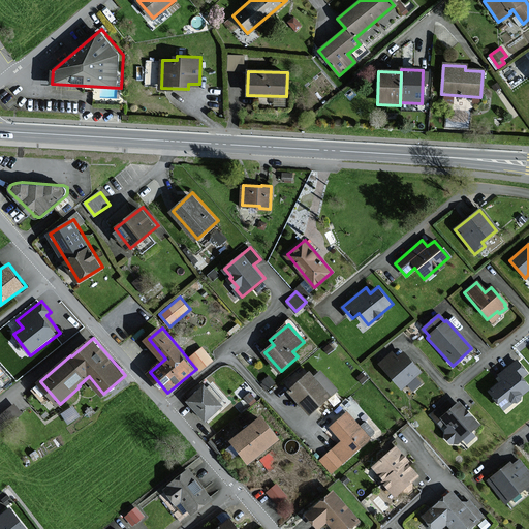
[(213,361),(203,348),(191,358),(200,370),(213,361)]
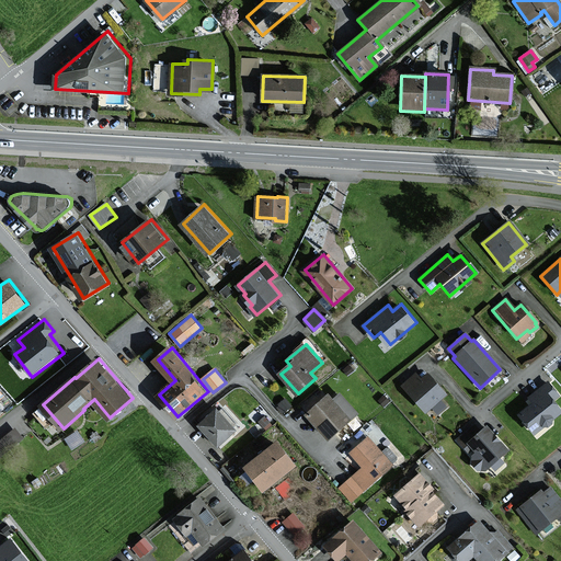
[(428,411),(448,392),(431,373),(424,378),(419,373),(404,385),(428,411)]
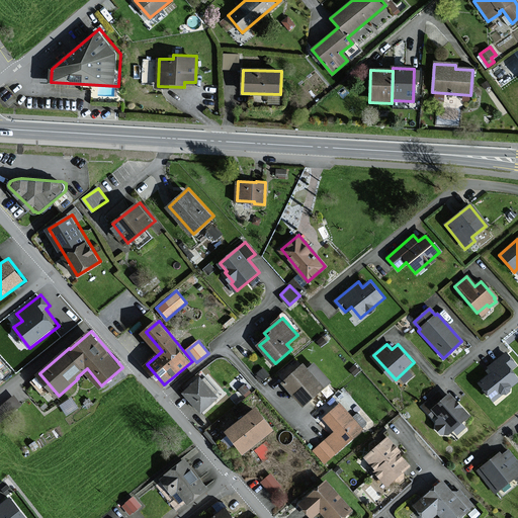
[(509,371),(515,365),(506,354),(489,367),(493,372),(479,384),(493,401),(502,394),(503,396),(508,392),(506,391),(517,381),(509,371)]
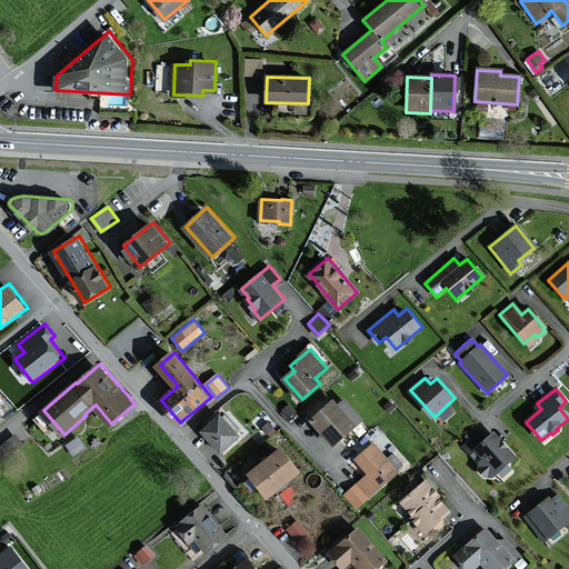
[(357,423),(335,400),(313,419),(336,443),(357,423)]
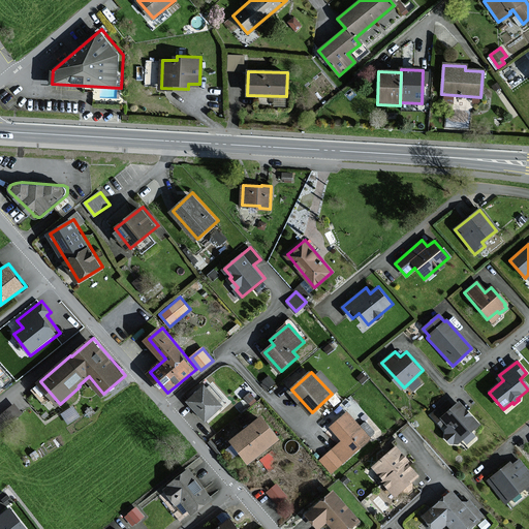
[(224,405),(207,385),(190,401),(208,419),(224,405)]
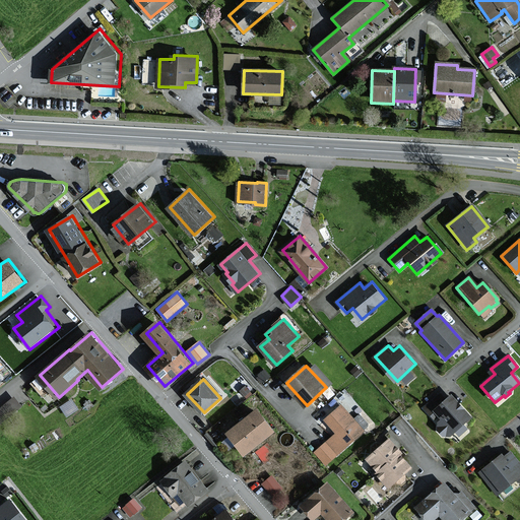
[(450,436),(469,417),(450,396),(445,401),(440,395),(425,408),(434,419),(437,416),(441,420),(437,424),(440,427),(437,429),(444,437),(448,434),(450,436)]
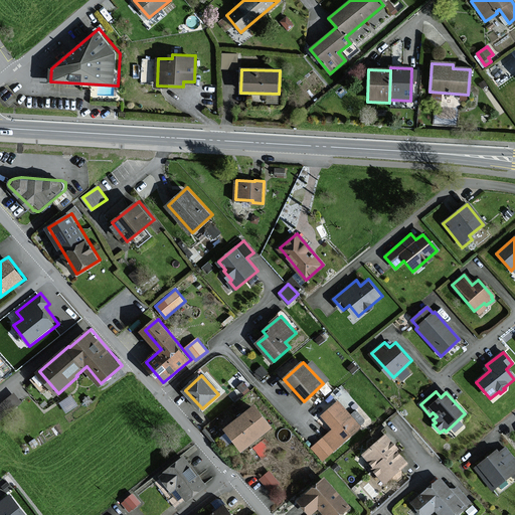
[(15,393),(0,404),(0,419),(22,402),(15,393)]
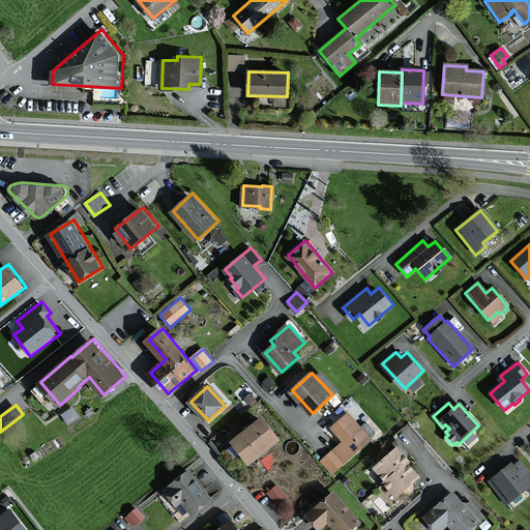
[(67,421),(81,416),(77,406),(63,411),(67,421)]
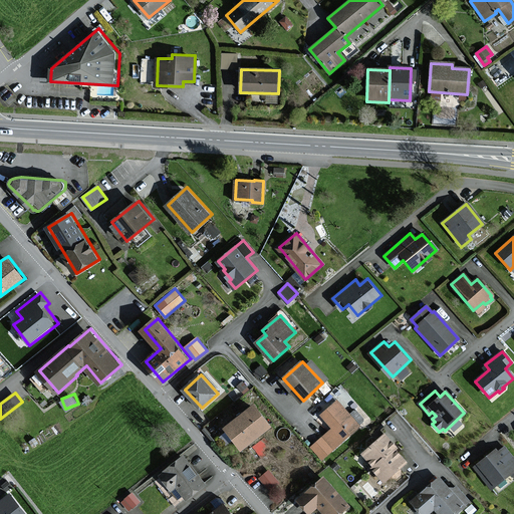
[(360,426),(339,402),(323,415),(334,428),(312,447),(323,459),(360,426)]
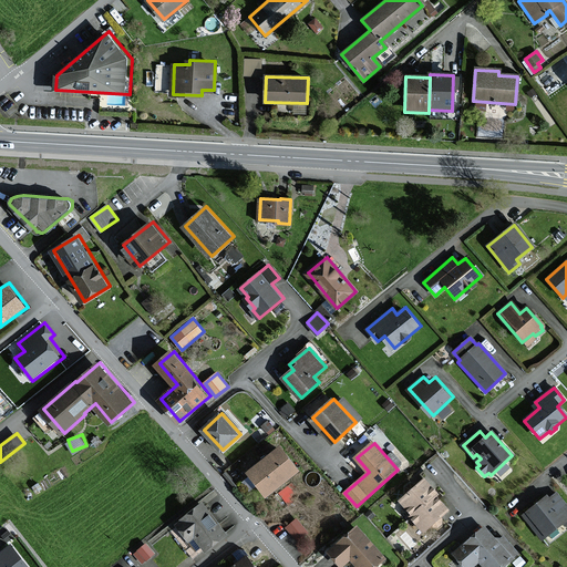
[(302,468),(284,445),(250,471),(269,495),(302,468)]
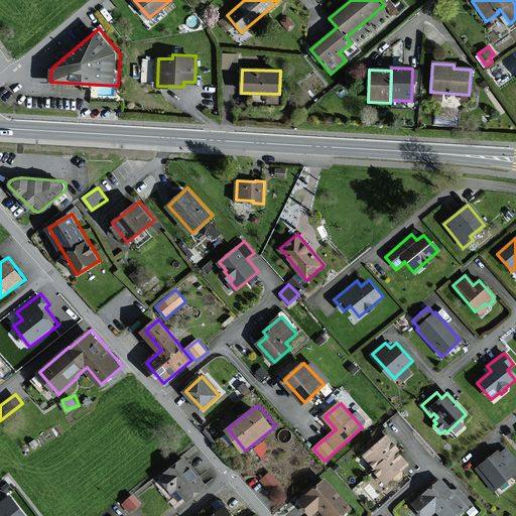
[(400,472),(409,464),(401,455),(398,452),(401,448),(397,444),(388,434),(367,455),(378,467),(375,470),(388,483),(396,476),(398,479),(403,474),(400,472)]
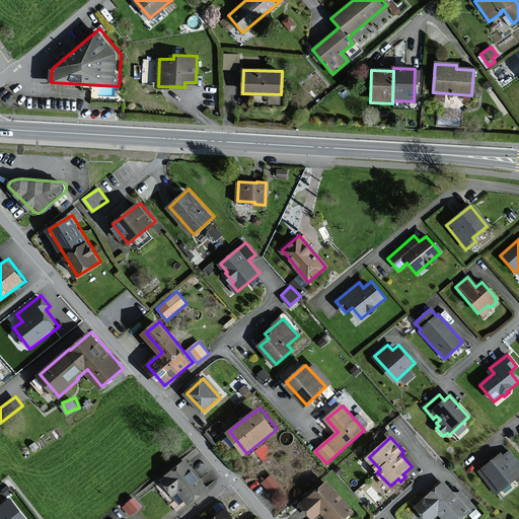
[(209,483),(220,472),(199,449),(188,459),(209,483)]
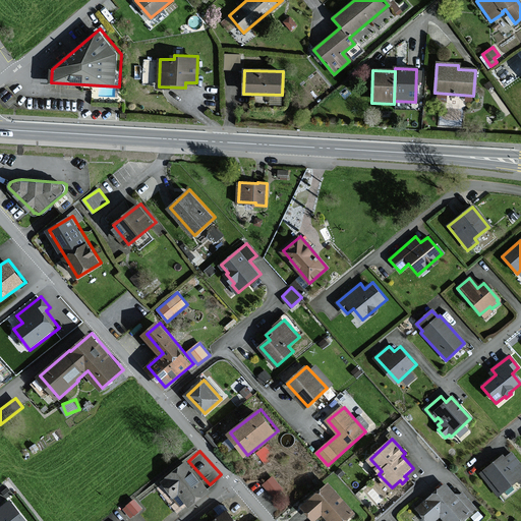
[(518,483),(520,480),(520,466),(511,454),(504,460),(502,457),(480,474),(498,496),(516,480),(518,483)]
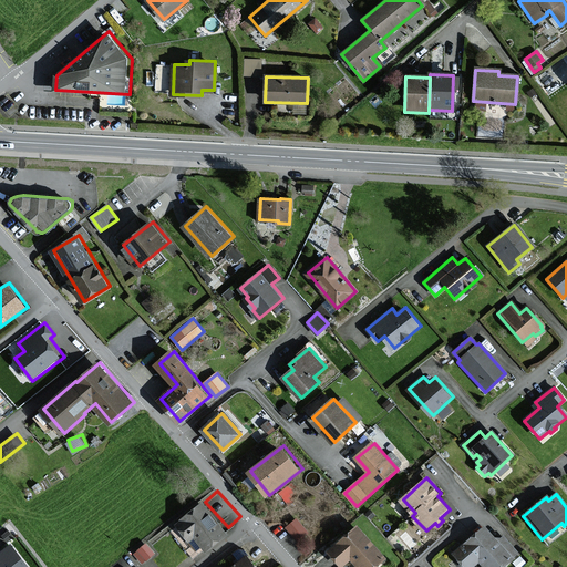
[(207,549),(228,534),(205,503),(183,518),(184,521),(178,524),(191,540),(197,536),(207,549)]
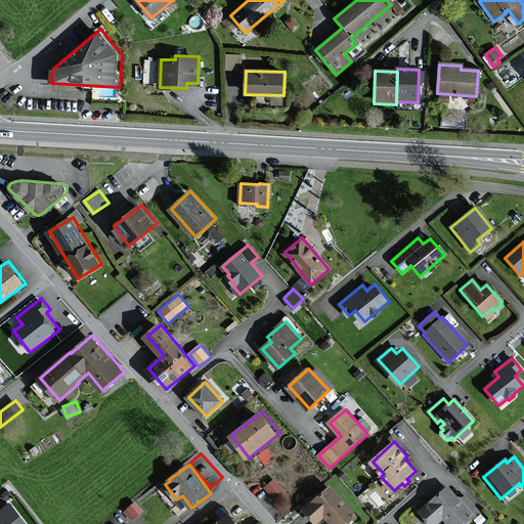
[(275,476),(264,485),(273,496),(284,487),(275,476)]
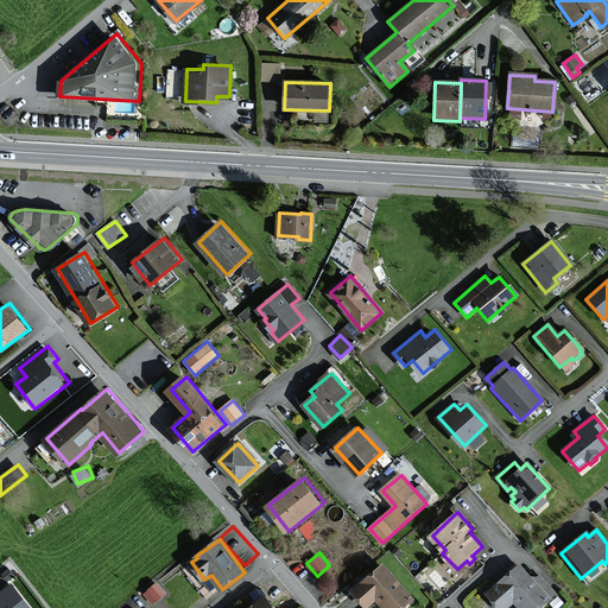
[(401,607),(415,597),(386,564),(354,590),(368,607),(379,597),(386,606),(382,607),(401,607)]
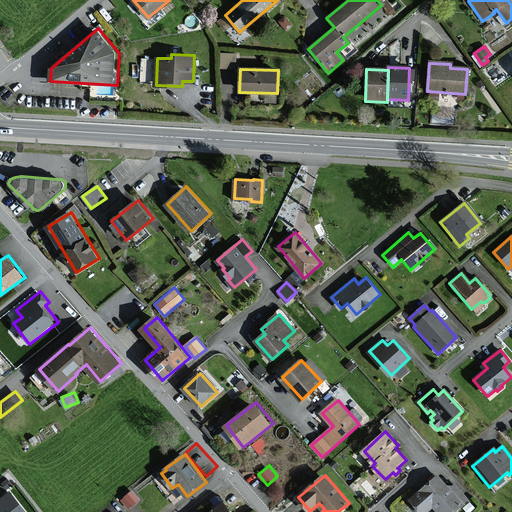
[(446,487),(436,477),(421,490),(409,501),(418,511),(425,511),(431,507),(435,511),(454,511),(461,507),(460,505),(466,499),(454,486),(449,491),(446,487)]
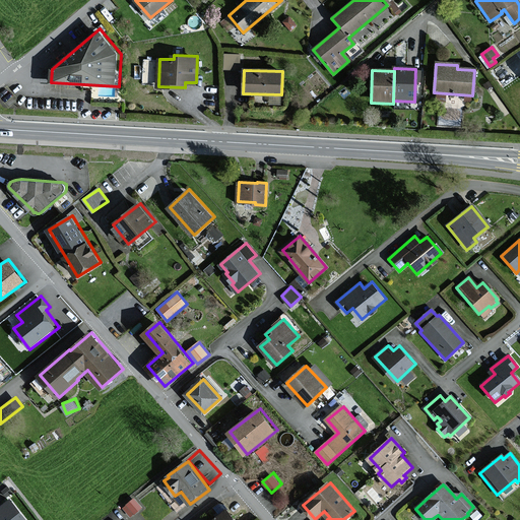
[(132,515),(143,505),(135,496),(123,506),(132,515)]
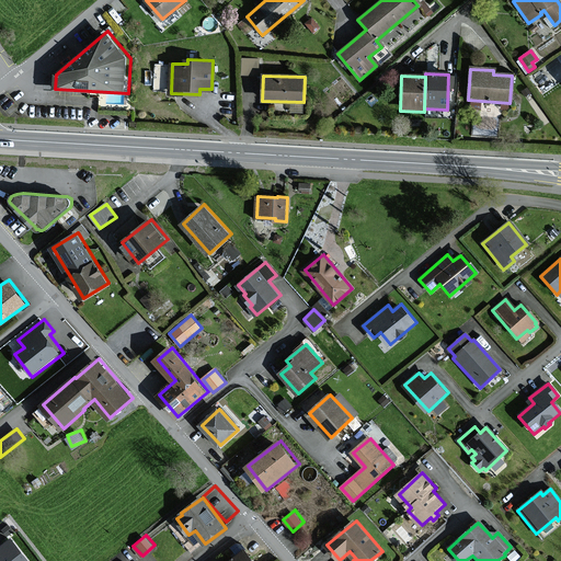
[(0,547),(0,560),(32,560),(13,537),(0,547)]
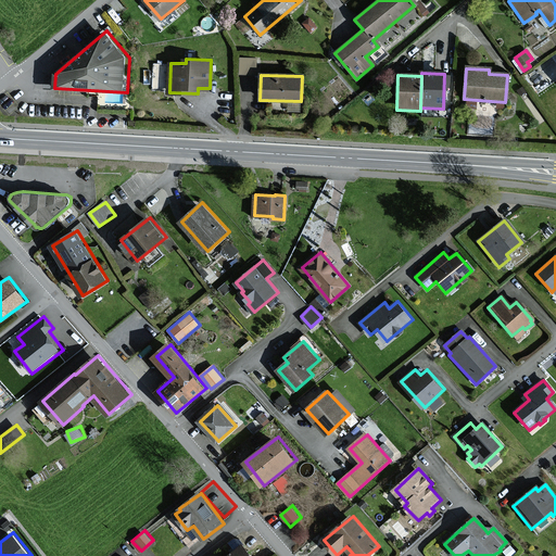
[(252,555),(244,545),(228,555),(252,555)]
